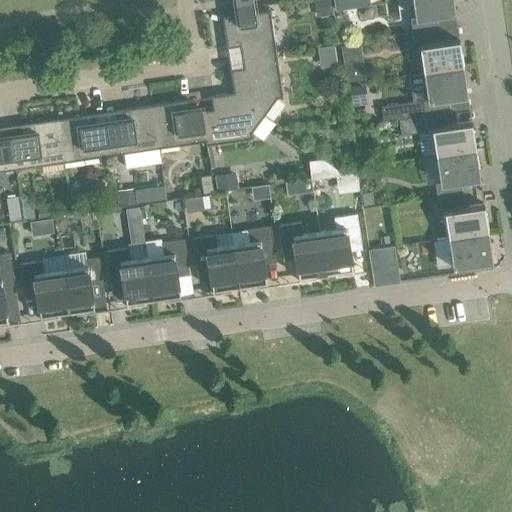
[(328,0),(318,0),(315,1),(317,17),(331,15),(328,0)]
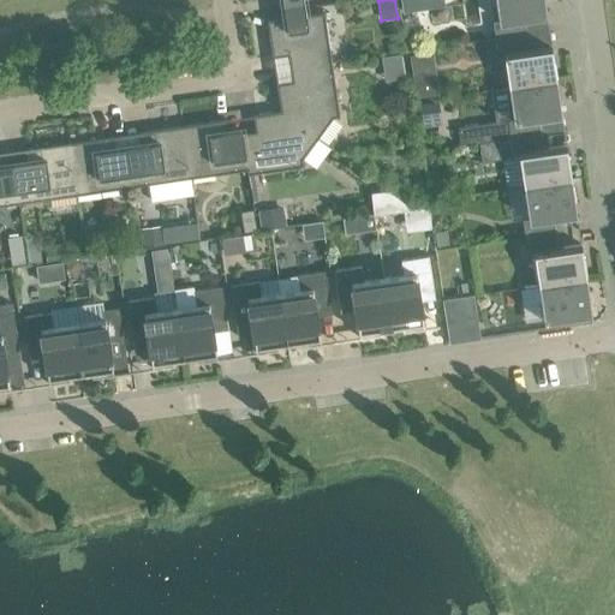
[(493,23),(495,39),(526,35),(524,18),(547,16),(544,0),(495,0),(499,22),(493,23)]
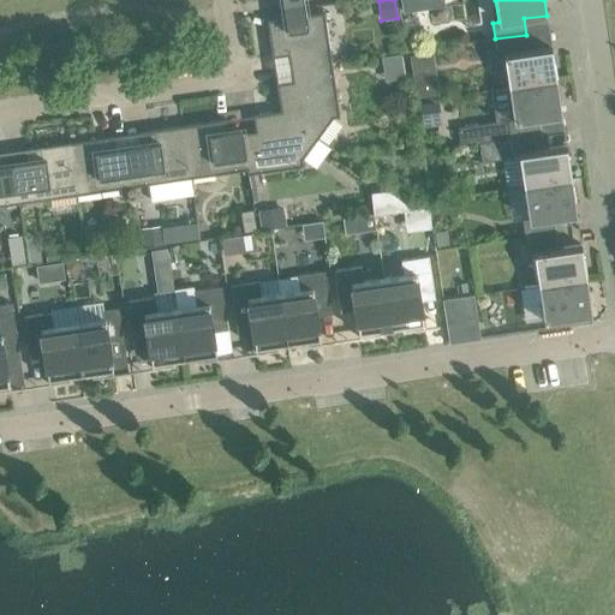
[(296,54),(297,67),(330,63),(323,13),(267,22),(272,58),(296,54)]
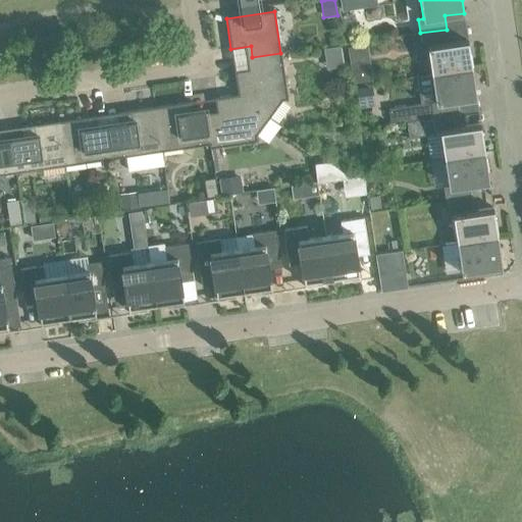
[(427,46),(431,74),(472,68),(468,40),(448,43),(447,30),(420,33),(422,47),(427,46)]
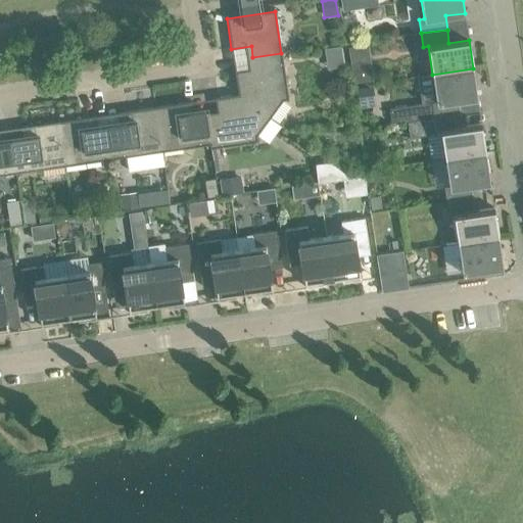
[(342,36),(331,38),(332,46),(344,44),(342,36)]
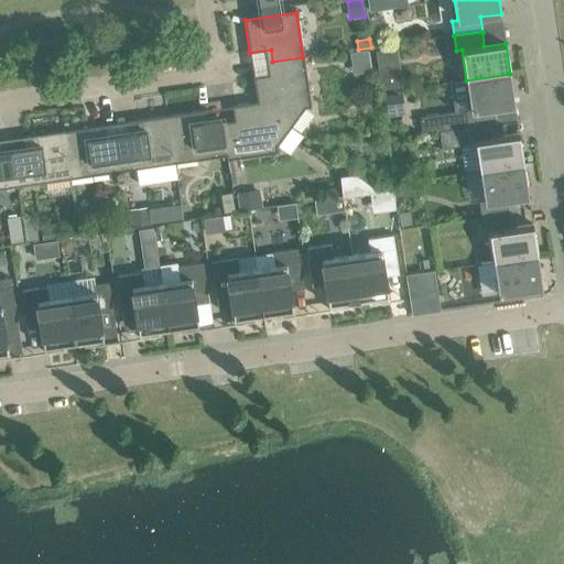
[(367,50),(349,53),(354,75),(370,72),(367,50)]
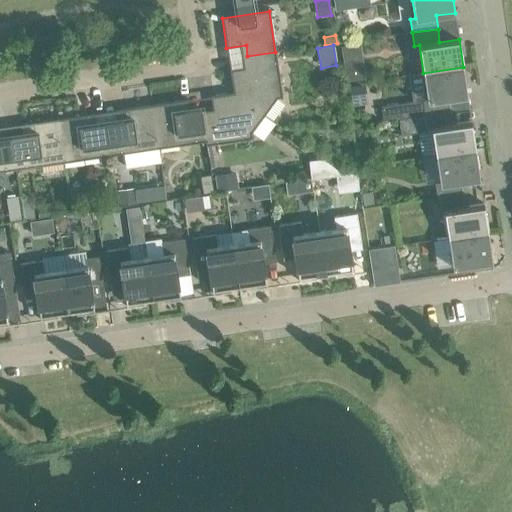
[(230,70),(233,93),(263,115),(276,95),(280,94),(281,95),(282,95),(275,52),(247,56),(249,67),(230,70)]
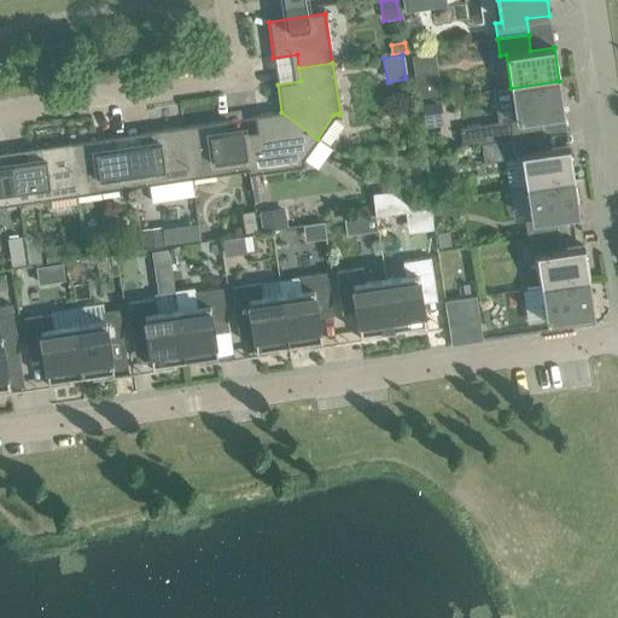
[(509,123),(512,139),(543,134),(541,118),(564,115),(559,81),(511,88),(517,122),(509,123)]
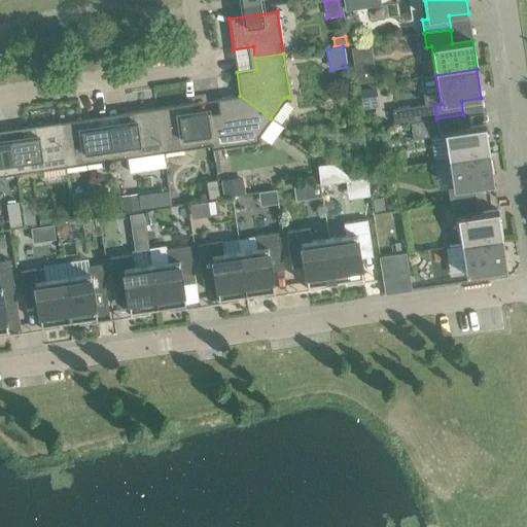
[(367,89),(359,90),(362,110),(371,109),(367,89)]
